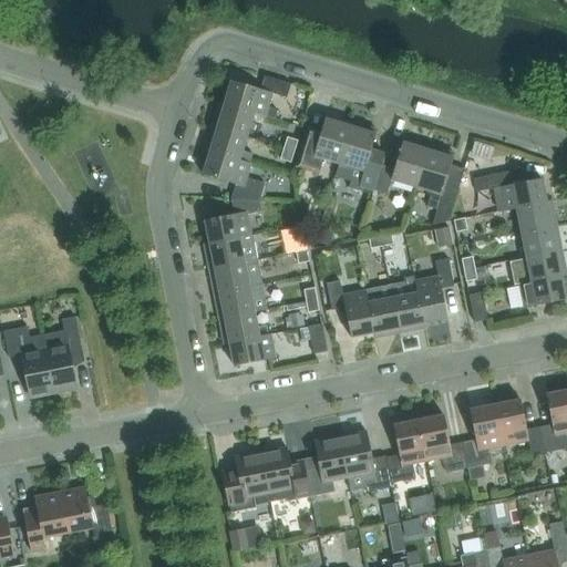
[(277,110),(268,107),(271,94),(286,99),(290,84),(264,76),(259,90),(232,81),(224,104),(254,113),(275,120),(277,110)]
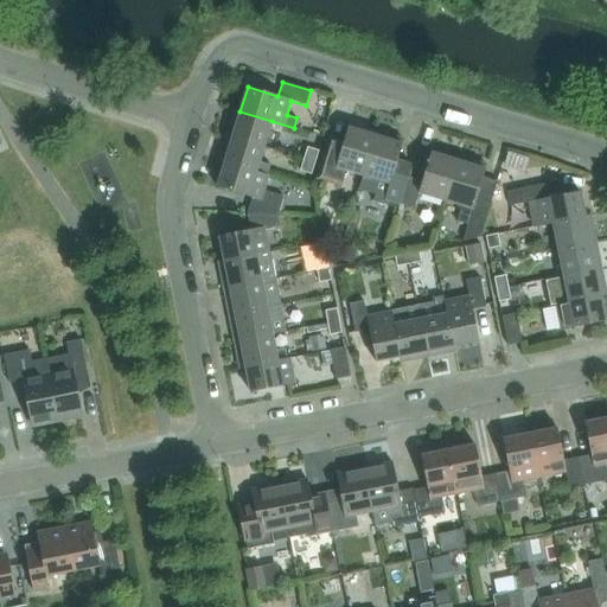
[(272,121),(240,112),(237,119),(232,117),(227,135),(263,146),(272,121)]
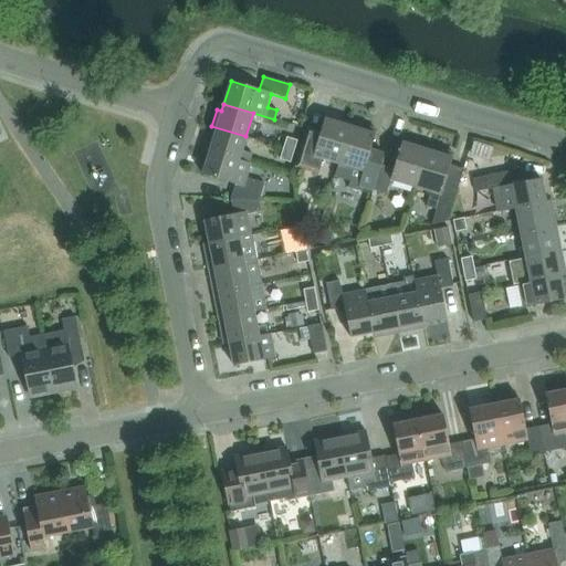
[(350,123),(325,115),(316,145),(302,142),(295,167),(317,174),(322,159),(338,164),(350,123)]
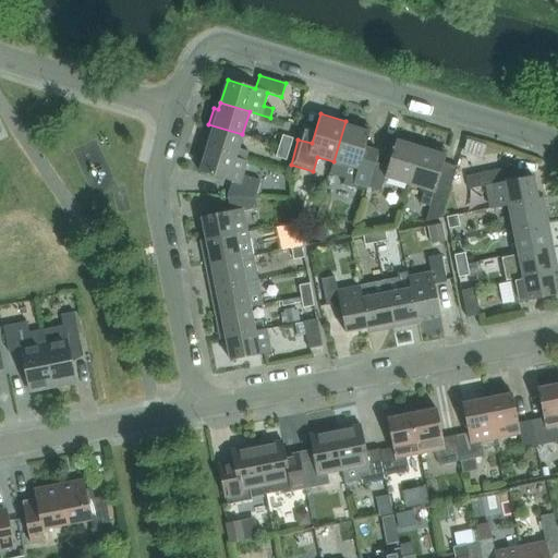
[(346,121),(334,161),(329,173),(346,178),(344,181),(343,184),(352,187),(366,192),(367,187),(375,162),(362,158),(371,129),(346,121)]
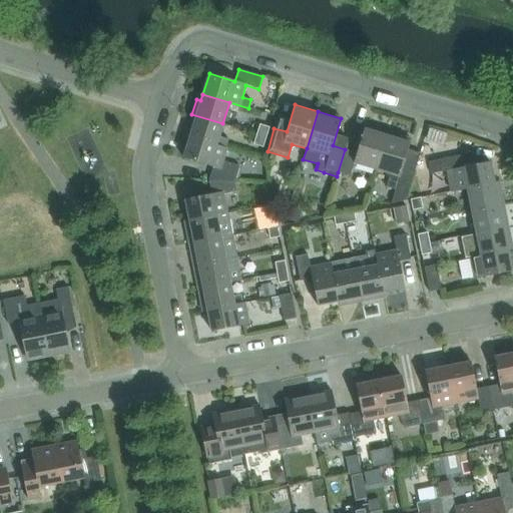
[(215,145),(226,148),(229,139),(218,136),(222,123),(191,114),(187,129),(191,130),(189,137),(215,145)]
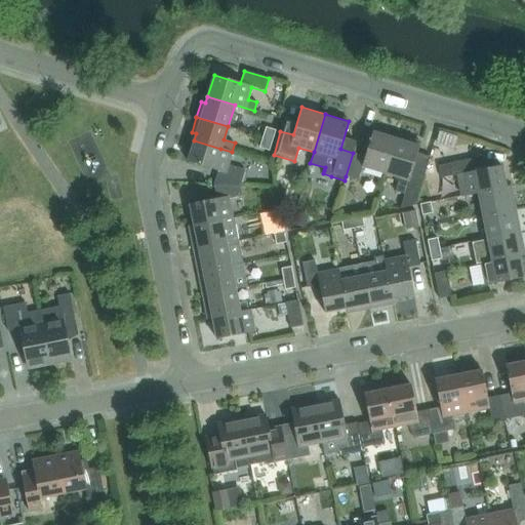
[(266,127),(263,137),(273,140),(276,130),(266,127)]
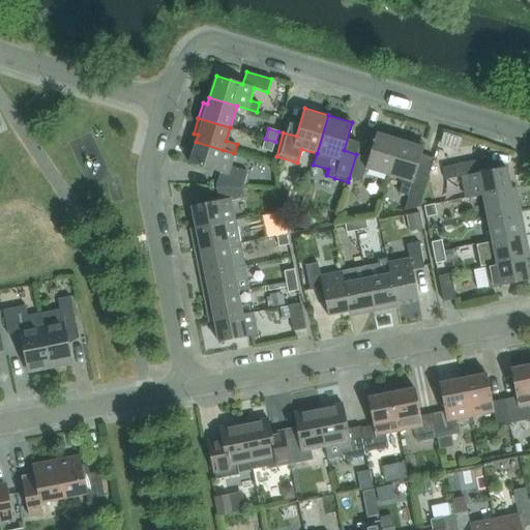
[(369,158),(356,154),(349,178),(361,182),(365,169),(388,176),(401,137),(377,129),(369,158)]
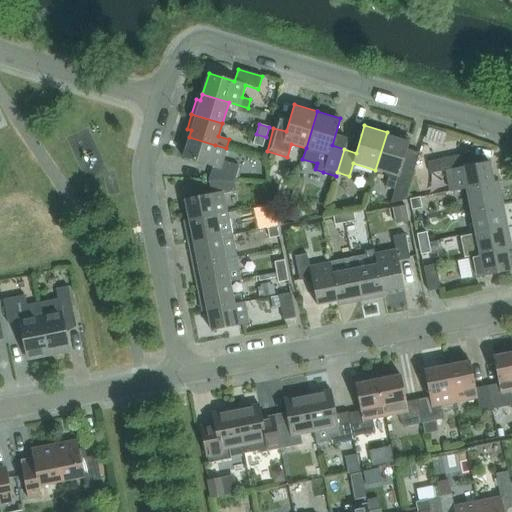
[(425,140),(441,145),(445,134),(429,129),(425,140)]
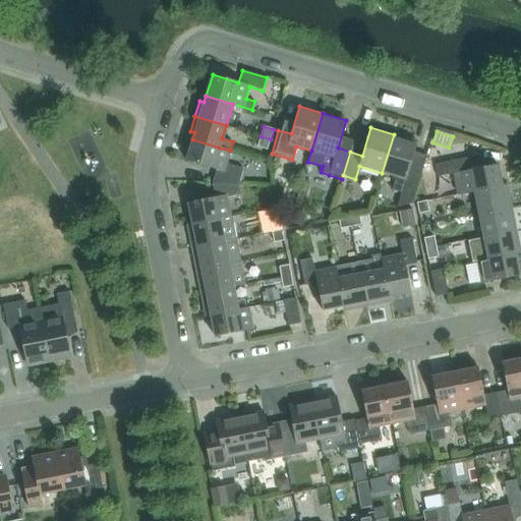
[(411,205),(413,196),(420,173),(408,170),(417,141),(394,134),(382,173),(396,177),(392,190),(401,193),(397,208),(411,205)]
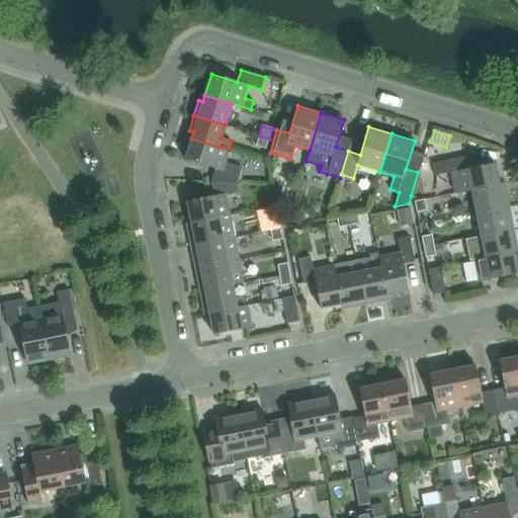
[(269,139),(259,136),(256,146),(265,149),(269,139)]
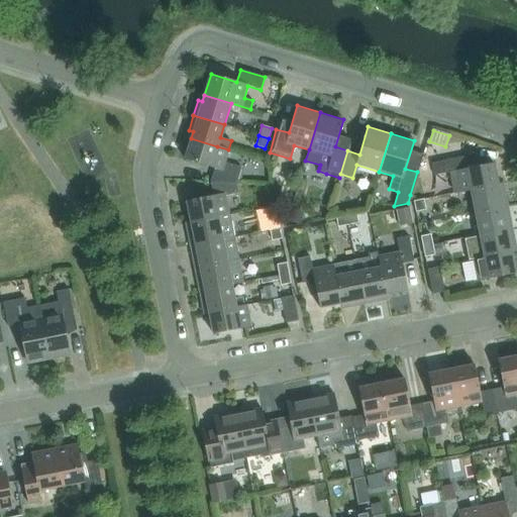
[(210,182),(236,184),(241,168),(224,163),(228,149),(217,146),(191,138),(185,160),(214,169),(210,182)]
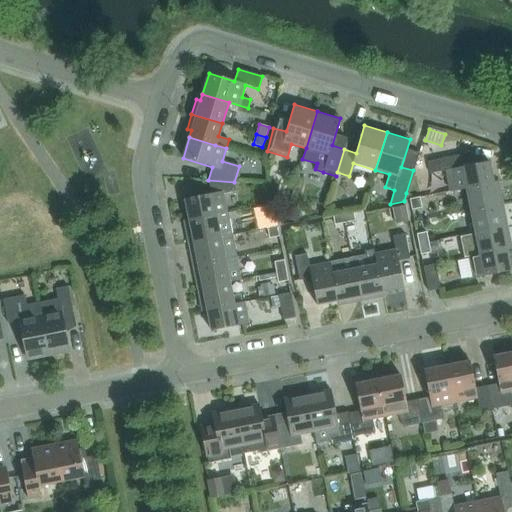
[(421,147),(417,161),(434,157),(432,145),(421,147)]
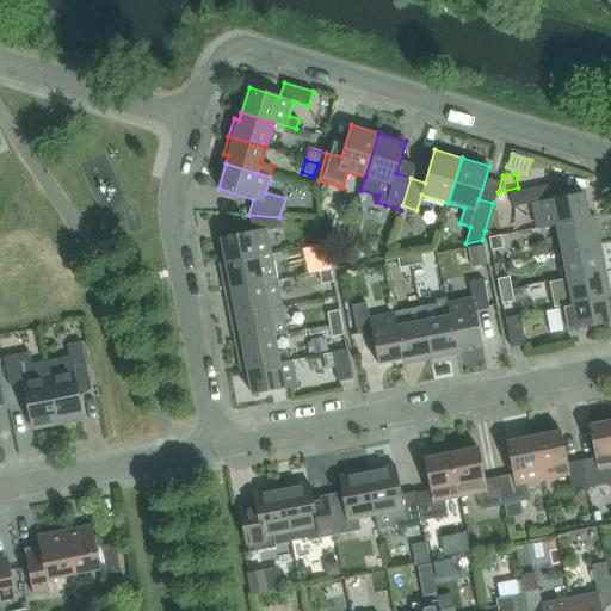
[(532,215),(541,214),(543,227),(556,224),(588,217),(584,193),(551,199),(549,185),(510,193),(512,208),(530,204),(532,215)]
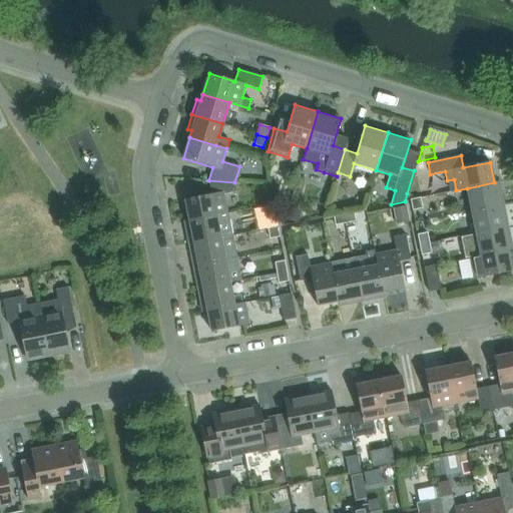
[(236,192),(234,182),(208,180),(211,194),(184,199),(189,220),(216,214),(216,215),(226,213),(223,194),(236,192)]
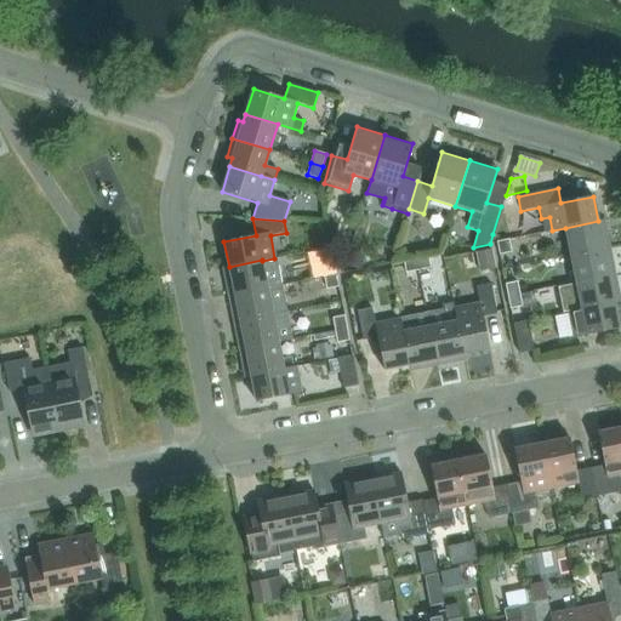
[(565,228),(570,255),(609,248),(605,229),(599,229),(598,221),(565,228)]
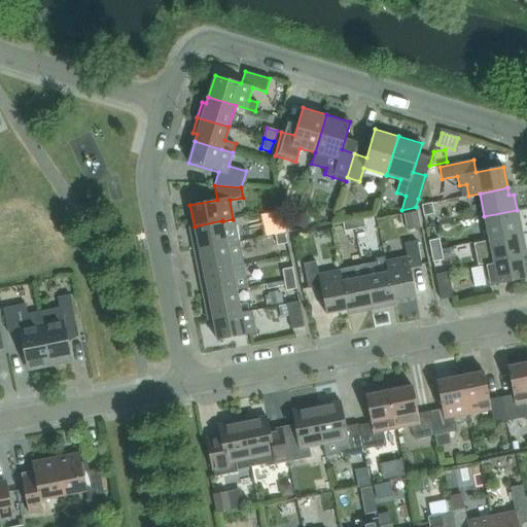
[(421,205),(423,215),(433,213),(431,203),(421,205)]
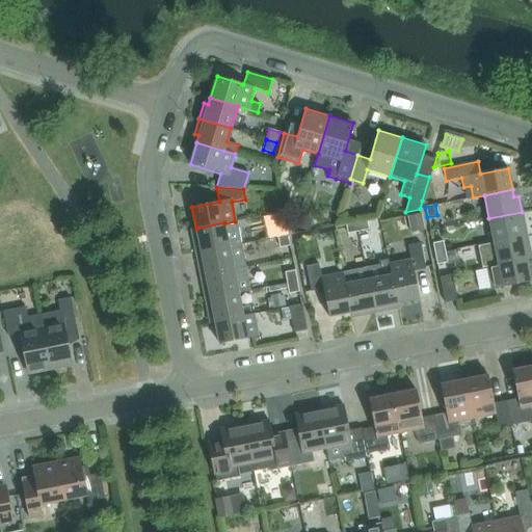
[(488,218),(494,242),(526,235),(522,212),(488,218)]
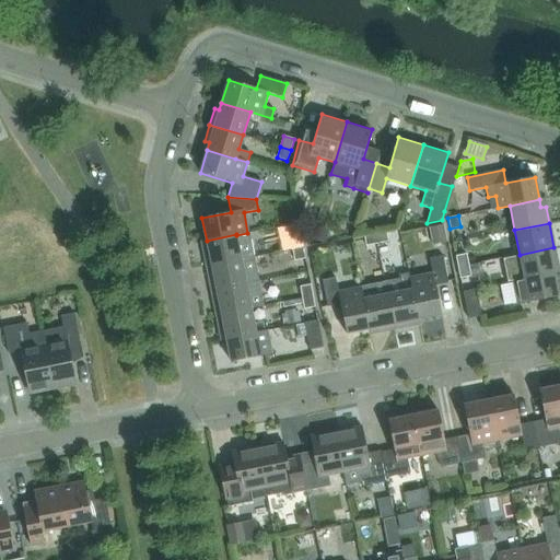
[(443,224),(428,228),(432,245),(447,243),(443,224)]
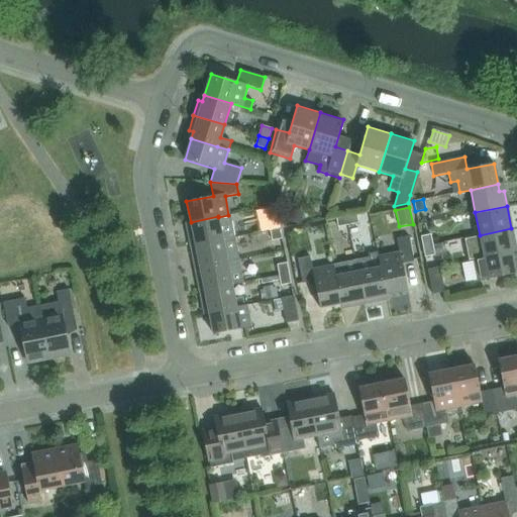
[(301,223),(304,213),(292,210),(289,220),(301,223)]
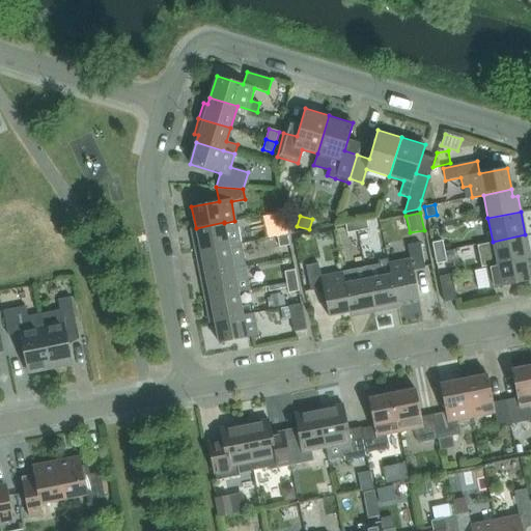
[(368,228),(367,224),(366,219),(356,221),(358,230),(368,228)]
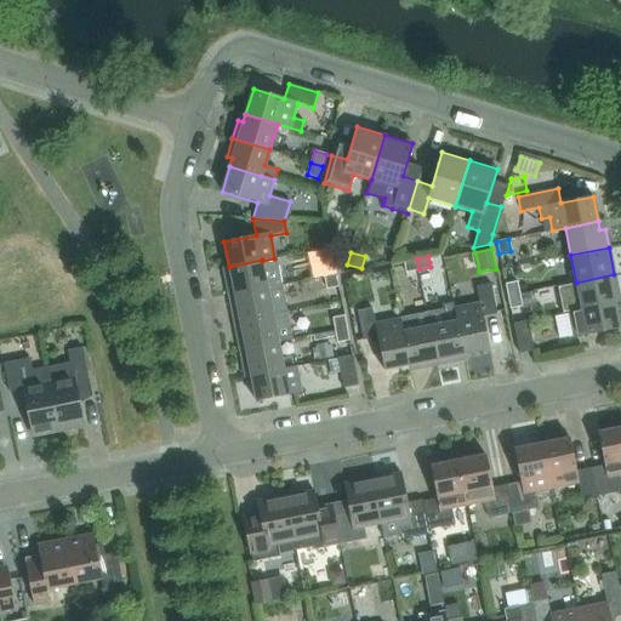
[(229,295),(280,285),(274,258),(262,261),(262,260),(229,267),(231,275),(224,277),(229,295)]
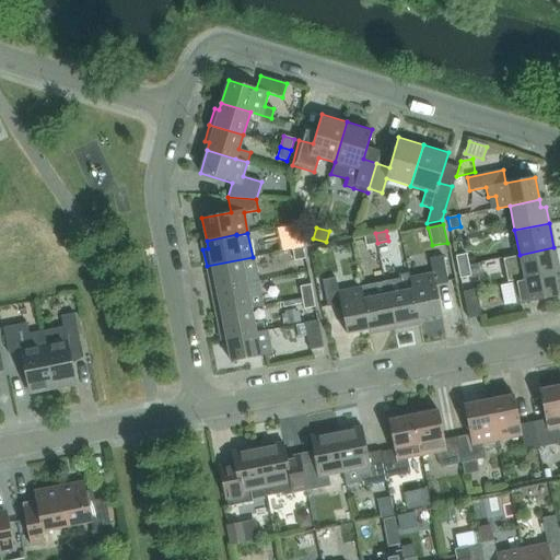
[(363,235),(364,241),(365,246),(377,243),(375,233),(363,235)]
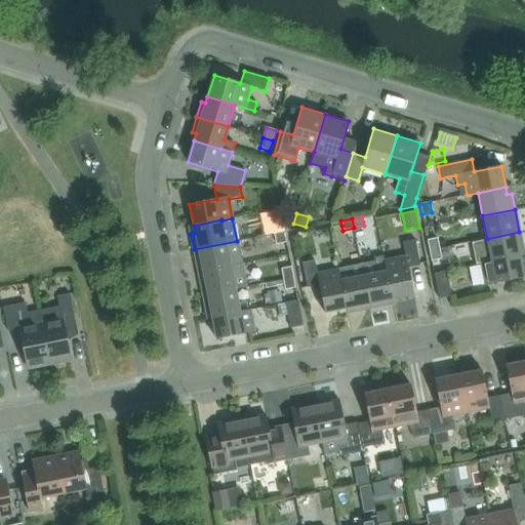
[(272,224),(274,234),(284,232),(282,221),(272,224)]
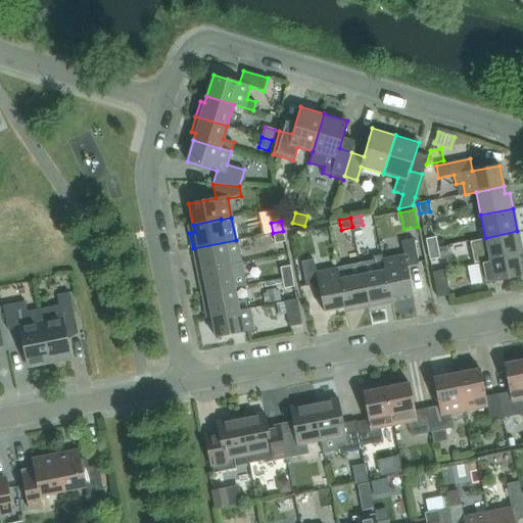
[(283,231),(273,233),(275,243),(285,241),(283,231)]
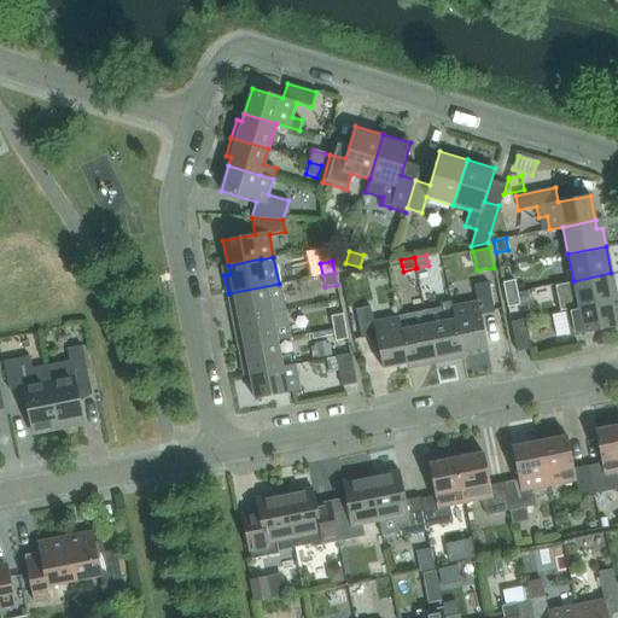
[(573,281),(578,308),(611,302),(610,293),(616,292),(611,273),(573,281)]
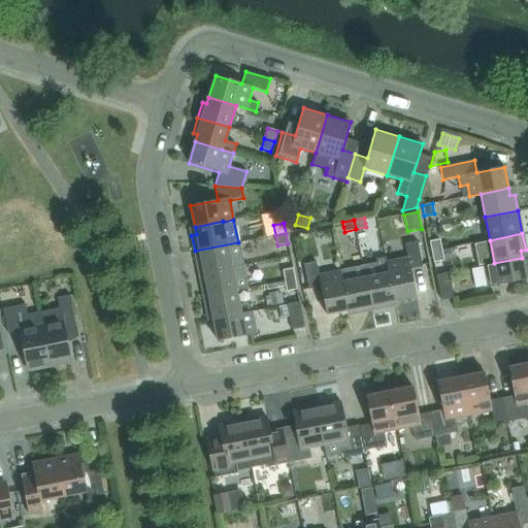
[(429,241),(431,252),(441,250),(439,239),(429,241)]
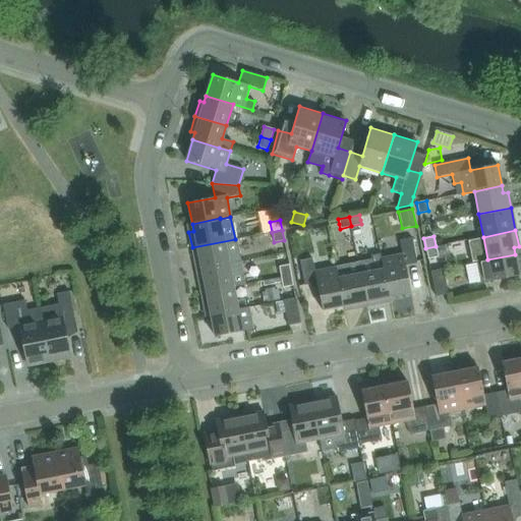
[(384,270),(389,297),(410,293),(405,266),(417,264),(412,238),(400,241),(402,254),(381,258),(383,270),(384,270)]
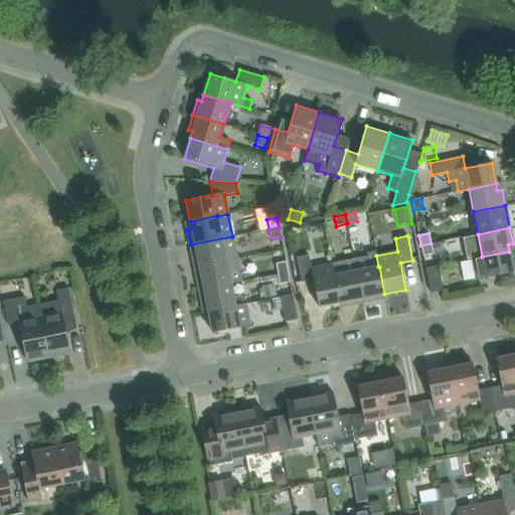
[(197,260),(199,267),(236,259),(232,236),(190,244),(193,261),(197,260)]
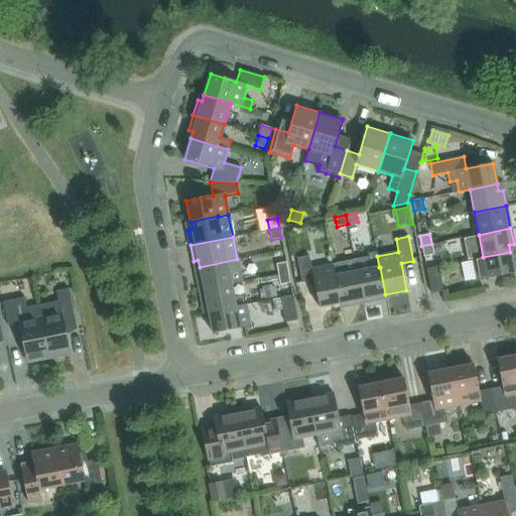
[(421,246),(423,256),(433,255),(431,244),(421,246)]
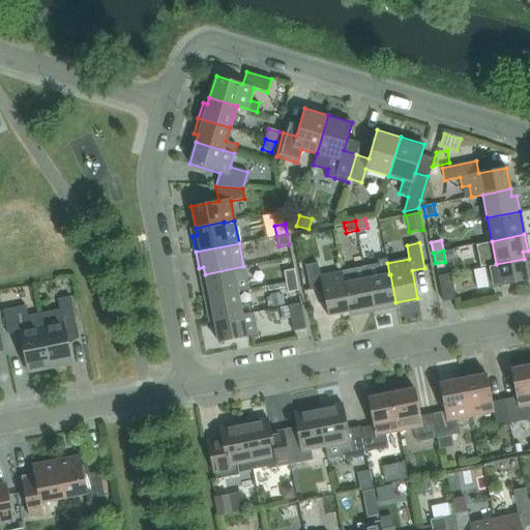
[(378,265),(364,268),(374,312),(389,308),(388,303),(395,302),(390,274),(389,274),(387,263),(386,259),(377,260),(378,265)]
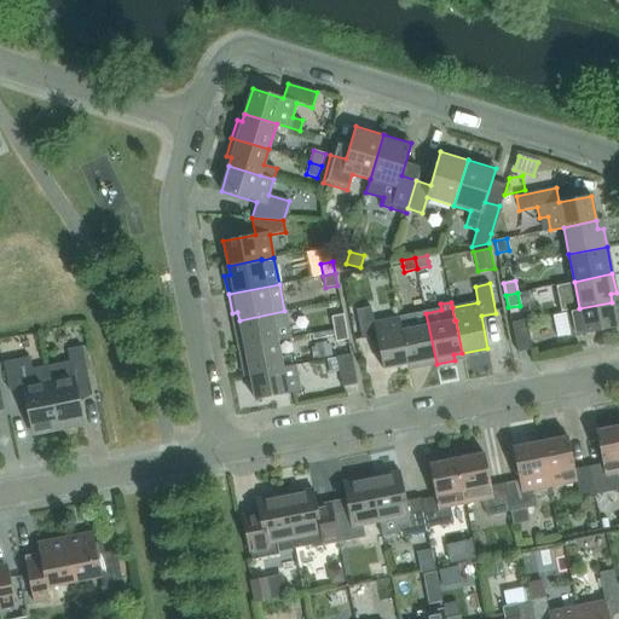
[(579,308),(567,311),(572,336),(618,328),(612,302),(579,308)]
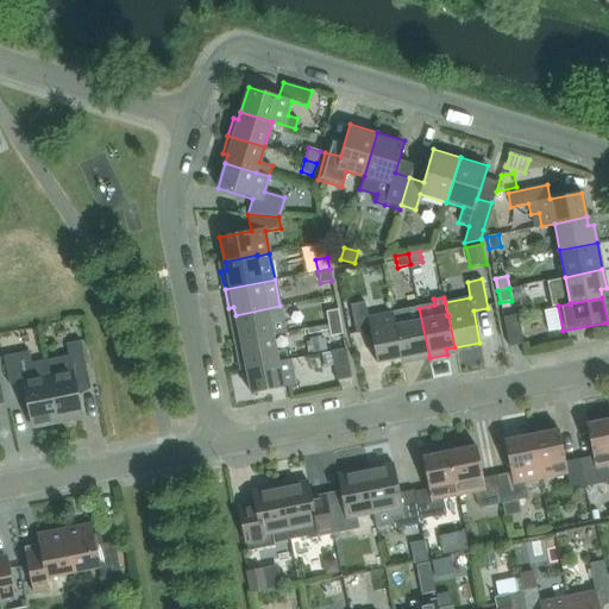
[(376,363),(401,358),(395,326),(393,313),(368,318),(364,302),(350,305),(356,334),(370,331),(376,363)]
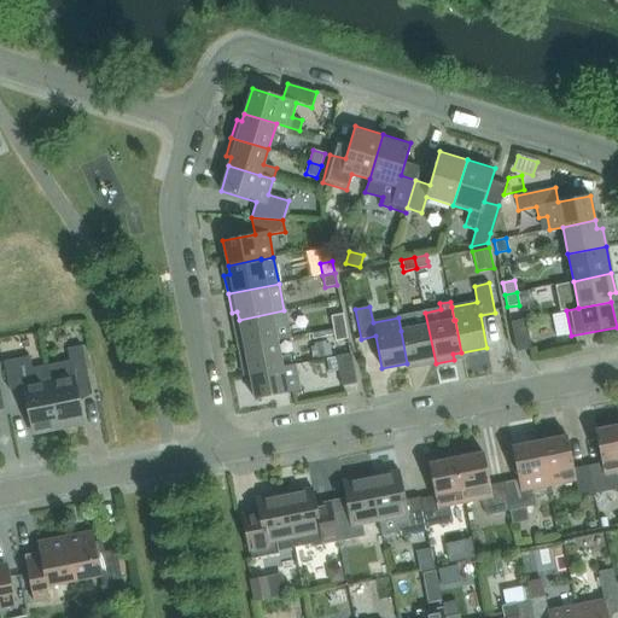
[(234,330),(239,348),(277,340),(277,342),(290,339),(284,310),(239,320),(240,328),(234,330)]
